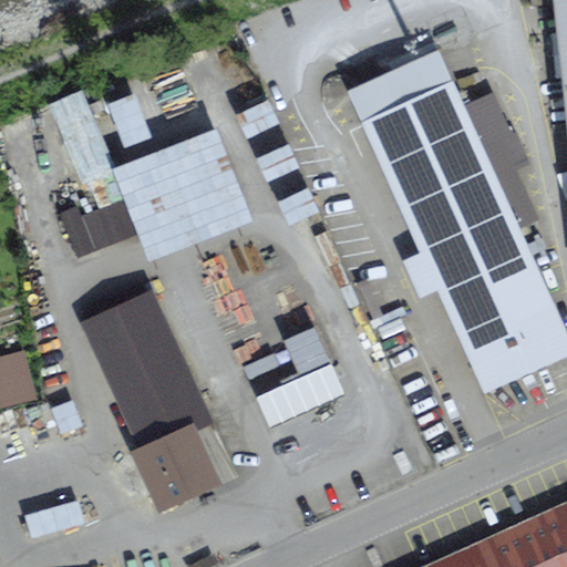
[(389,64),(392,71),(348,92),(485,393),(566,354),(566,333),(435,43),(389,64)]
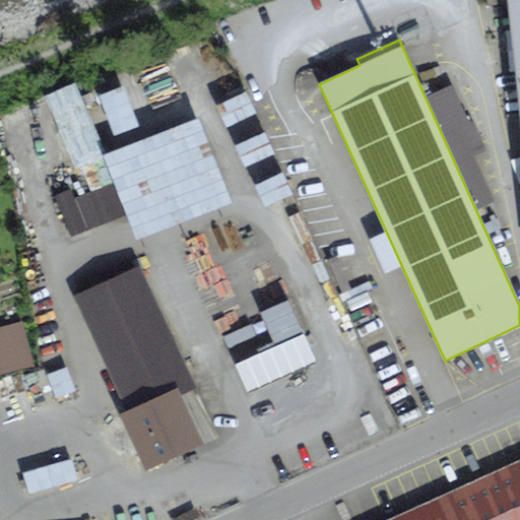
[(118,130),(142,120),(126,81),(102,91),(118,130)]
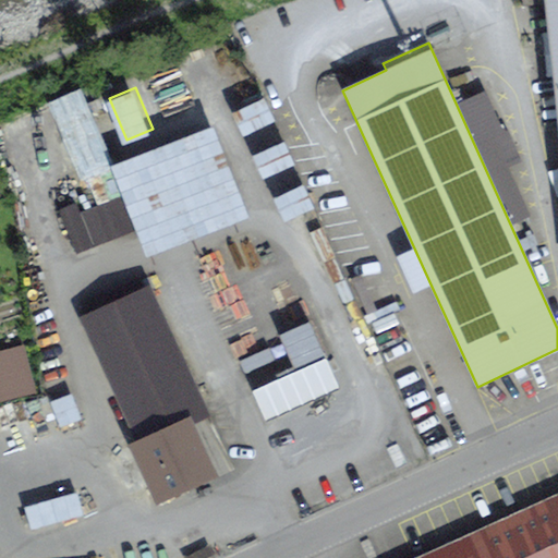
[(240,119),(136,157),(170,246),(274,208),(240,119)]
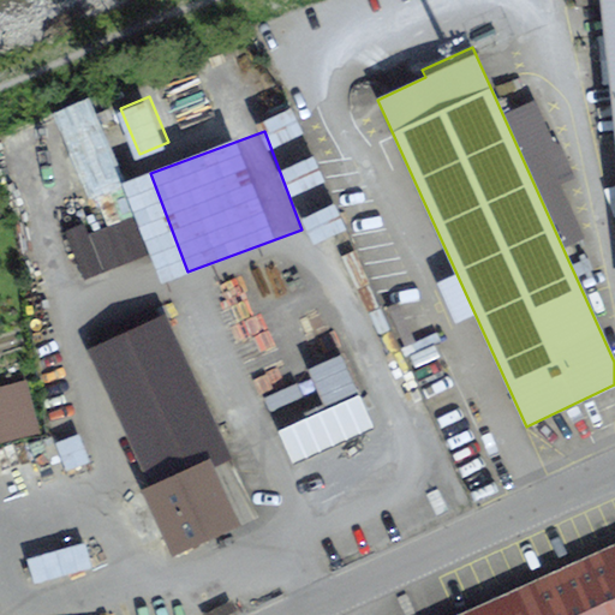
[(87,230),(69,237),(84,276),(149,251),(136,218),(88,236),(87,230)]
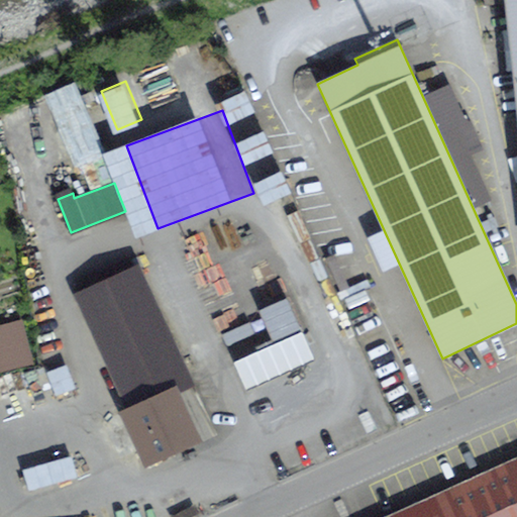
[(128,413),(149,459),(196,438),(175,392),(194,384),(182,358),(177,362),(134,271),(78,297),(131,411),(128,413)]
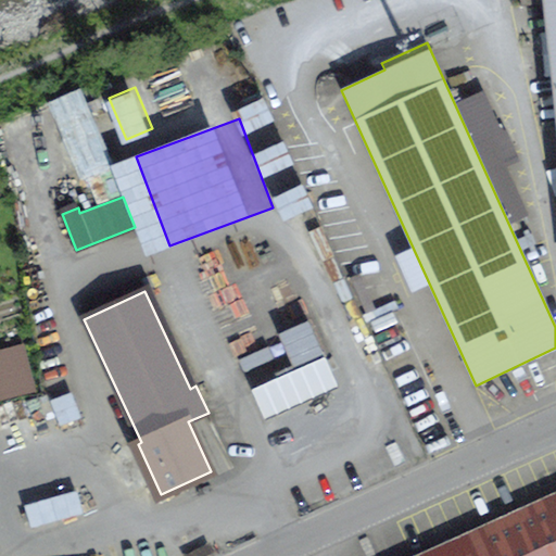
[(339,387),(308,319),(278,333),(294,370),(252,389),(265,419),(339,387)]
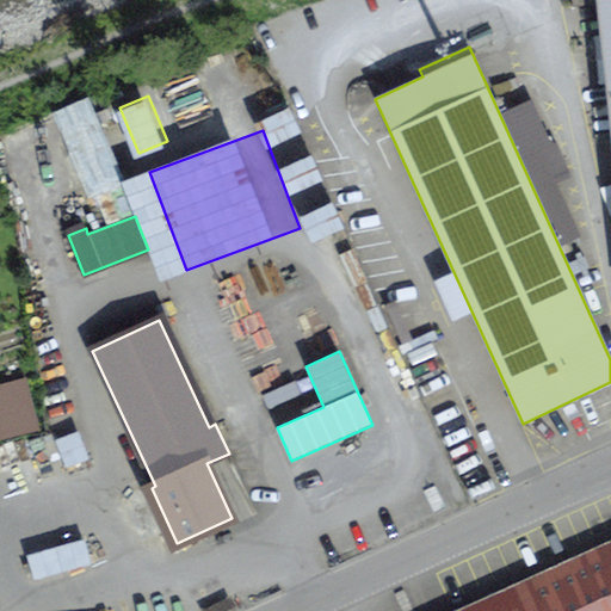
[(0,381),(0,425),(4,438),(44,427),(30,374),(0,381)]
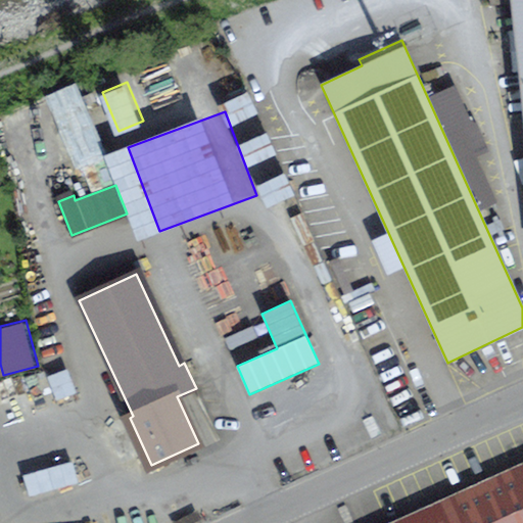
[(229,349),(257,337),(252,326),(224,338),(229,349)]
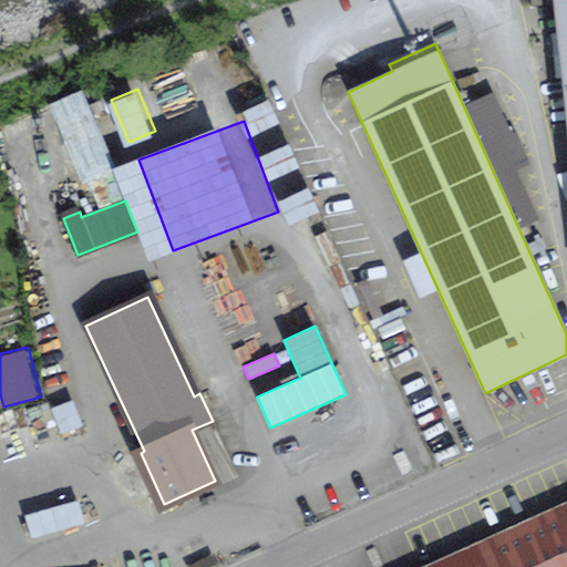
[(35,535),(90,516),(81,494),(28,513),(35,535)]
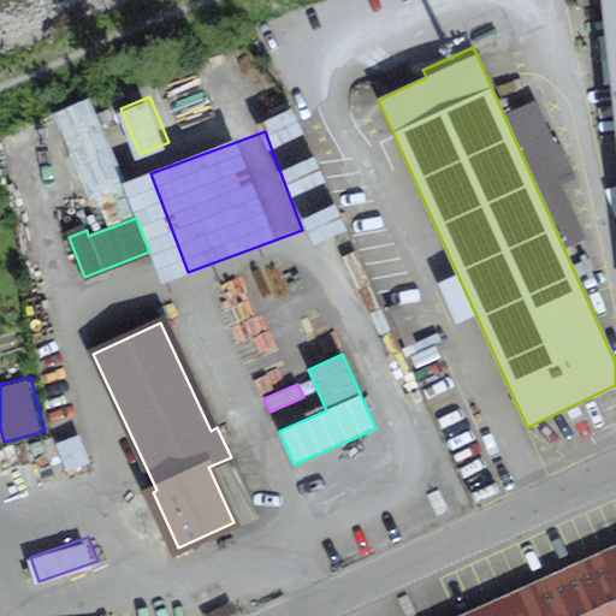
[(615,615),(615,554),(479,615),(615,615)]
